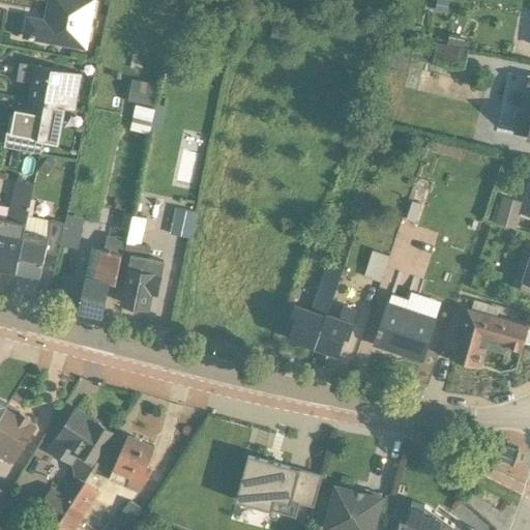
[(25,16),(22,38),(86,50),(94,0),(46,0),(43,19),(25,16)]
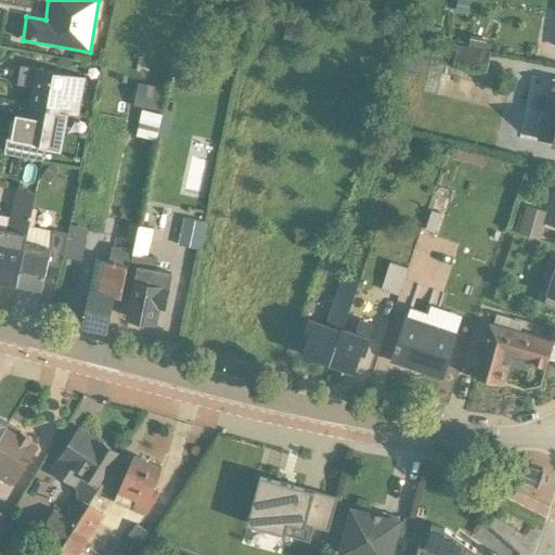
[(489,62),(490,40),(457,39),(456,61),(489,62)]
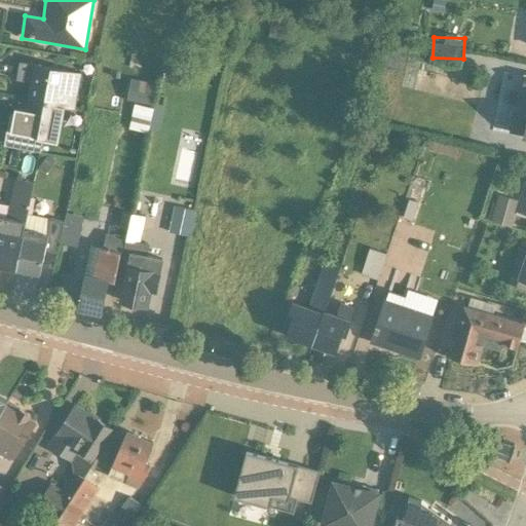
[(80,73),(19,63),(14,80),(34,84),(31,101),(73,109),(80,73)]
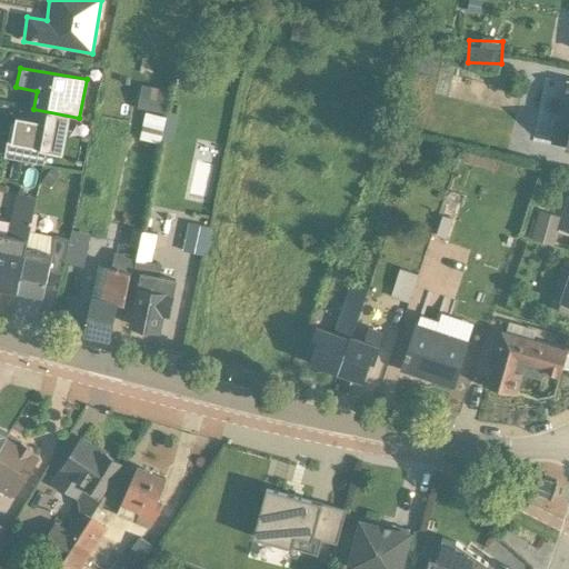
[(568,80),(566,80),(562,98),(568,99),(568,118),(568,122),(553,120),(549,143),(565,147),(563,150),(568,151),(568,80)]
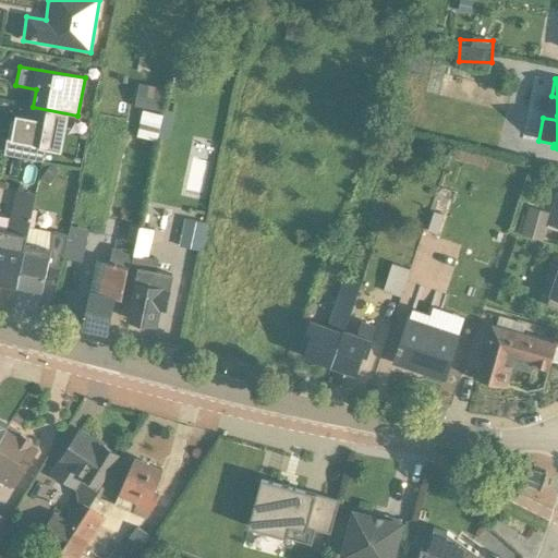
[(165,88),(138,84),(134,108),(160,112),(165,88)]
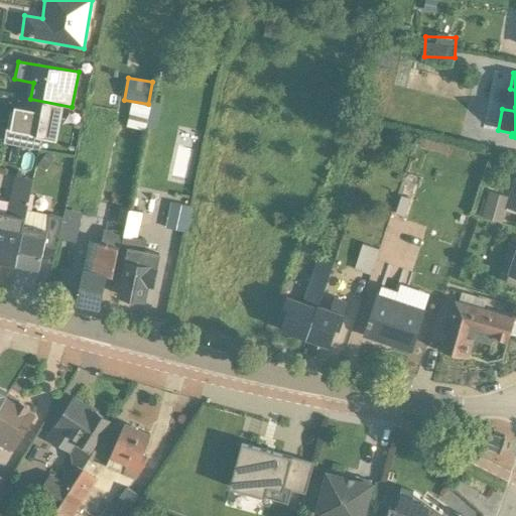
[(55,140),(61,106),(61,105),(25,98),(23,108),(14,106),(14,107),(13,112),(9,111),(3,143),(38,150),(40,137),(55,140)]
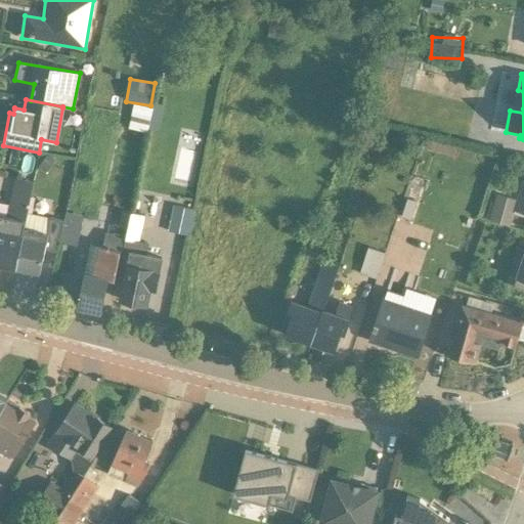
[(153,102),(147,129),(157,131),(162,104),(153,102)]
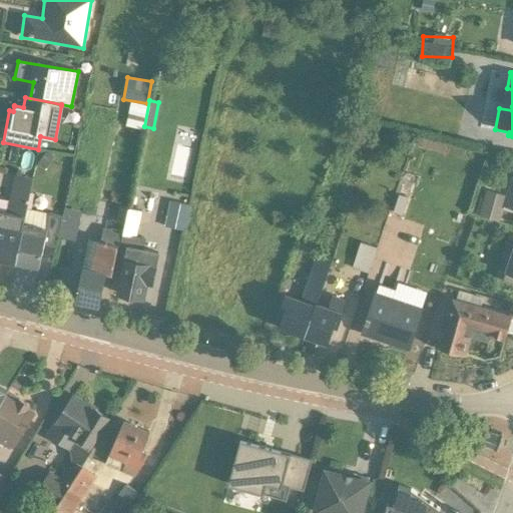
[(130,102),(125,127),(143,130),(148,105),(130,102)]
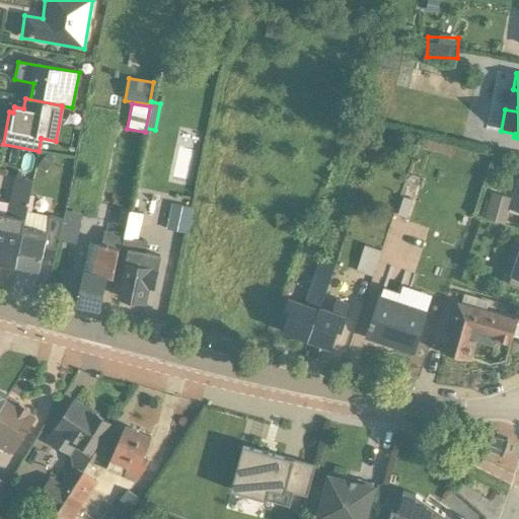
[(29,196),(32,180),(15,177),(5,229),(0,227),(0,263),(15,267),(29,196)]
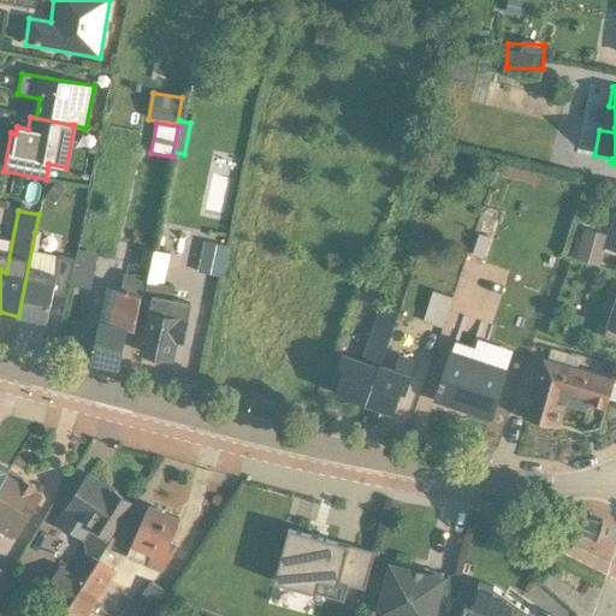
[(598,266),(606,235),(582,229),(580,237),(576,237),(570,256),(574,258),(574,260),(598,266)]
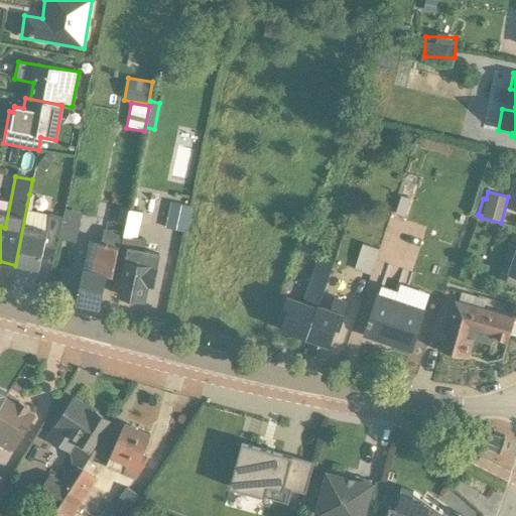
[(38,269),(43,246),(55,248),(61,218),(29,211),(32,195),(29,195),(15,265),(38,269)]
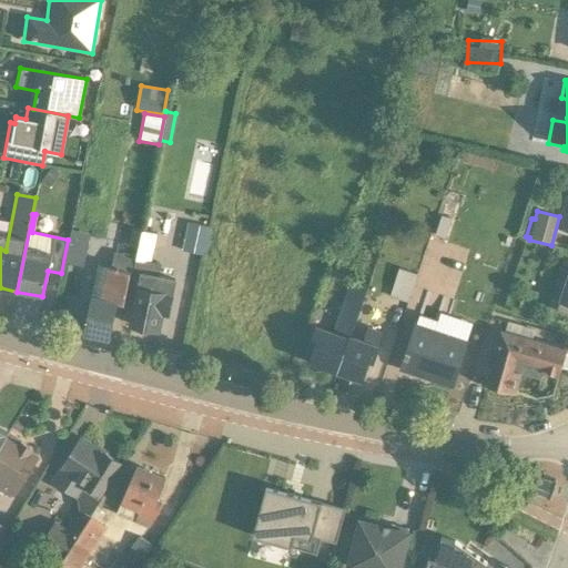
[(208,227),(189,223),(183,251),(202,255),(208,227)]
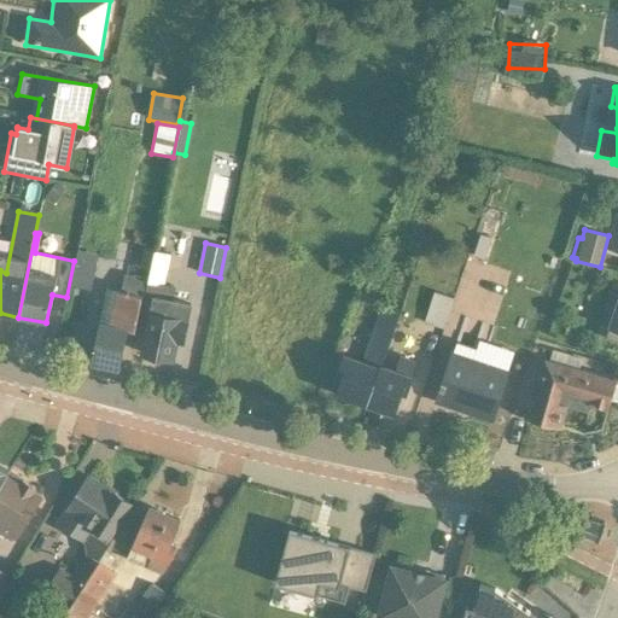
[(144,248),(140,267),(149,269),(153,250),(144,248)]
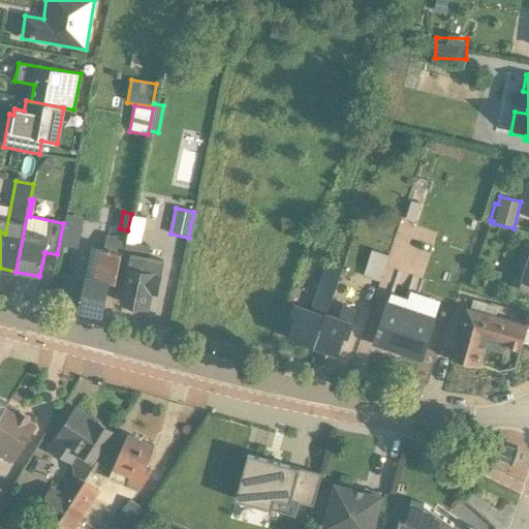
[(142,244),(147,216),(131,214),(120,267),(128,269),(121,303),(147,308),(151,291),(156,292),(163,260),(148,256),(149,246),(142,244)]
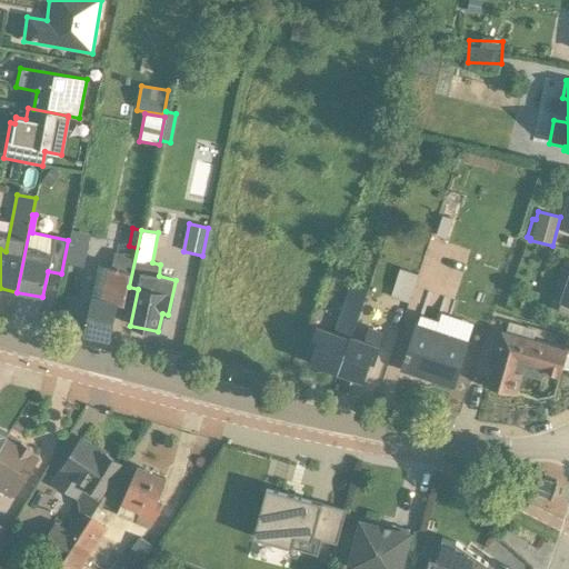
[(82,267),(90,237),(70,231),(63,262),(82,267)]
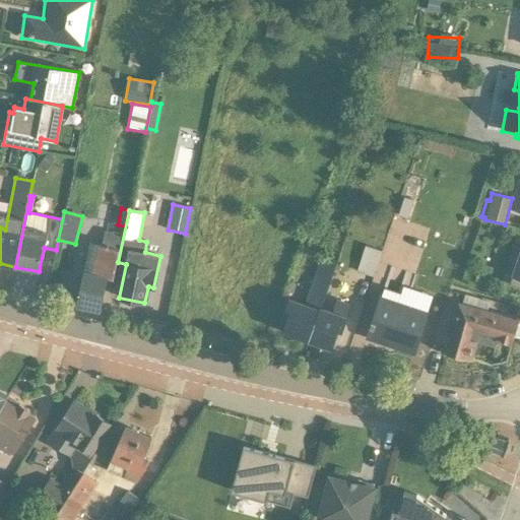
[(118,262),(123,236),(105,233),(104,233),(100,245),(96,244),(88,243),(83,270),(76,305),(76,306),(100,310),(106,278),(113,279),(117,262),(118,262)]
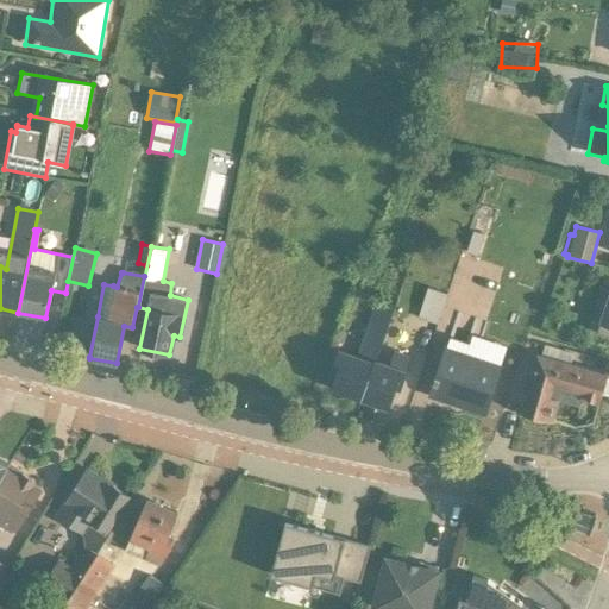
[(596,333),(608,337),(608,281),(603,280),(590,320),(600,324),(596,333)]
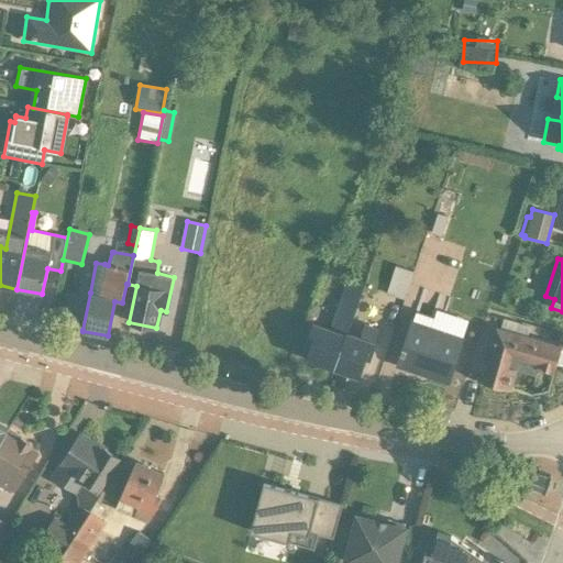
[(394,266),(385,294),(404,299),(412,273),(394,266)]
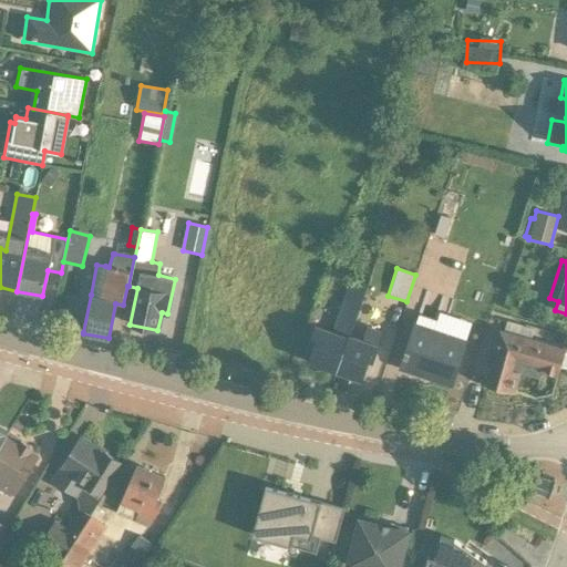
[(337,371),(367,287),(351,280),(332,333),(315,328),(309,344),(313,347),(308,361),(337,371)]
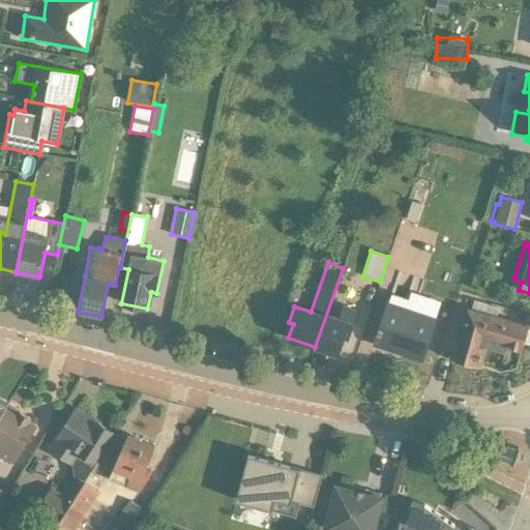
[(406,303),(389,298),(388,301),(386,301),(372,345),(421,362),(437,318),(405,307),(406,303)]
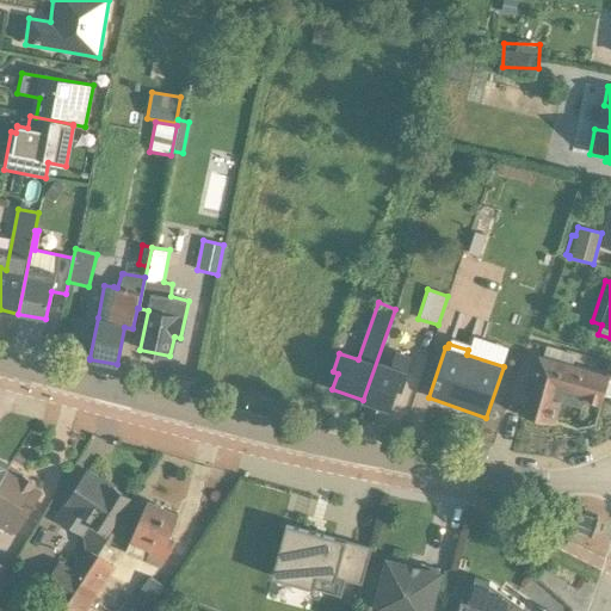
[(538,355),(522,414),(553,423),(559,401),(580,407),(581,400),(600,405),(603,395),(610,397),(610,378),(608,378),(609,376),(561,363),(563,352),(544,346),(542,356),(538,355)]
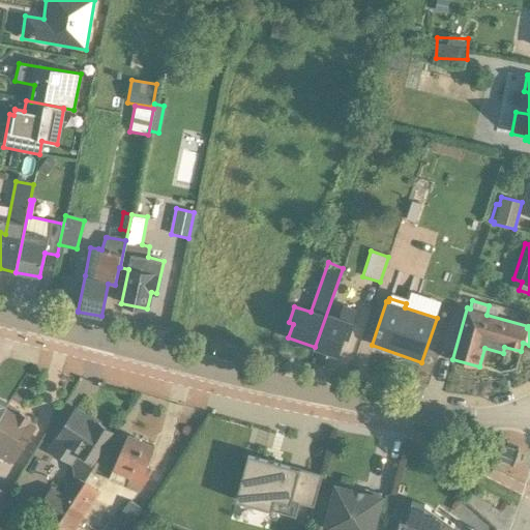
[(347,337),(356,310),(343,304),(337,317),(327,313),(315,347),(335,355),(336,354),(343,336),(347,337)]
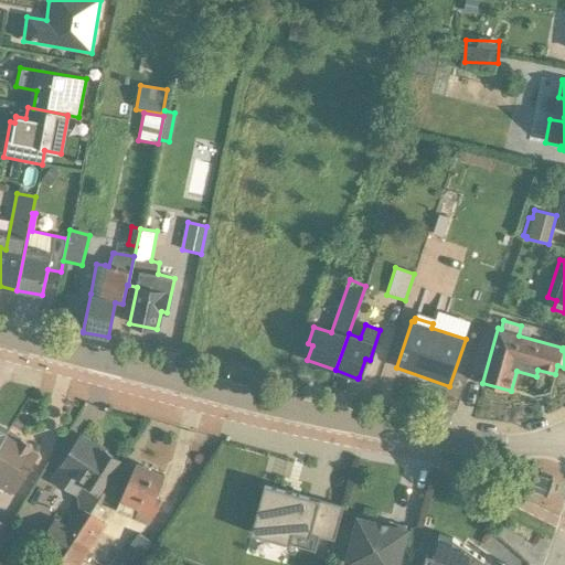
[(32,446),(8,430),(0,441),(0,489),(11,496),(38,454),(31,448),(32,446)]
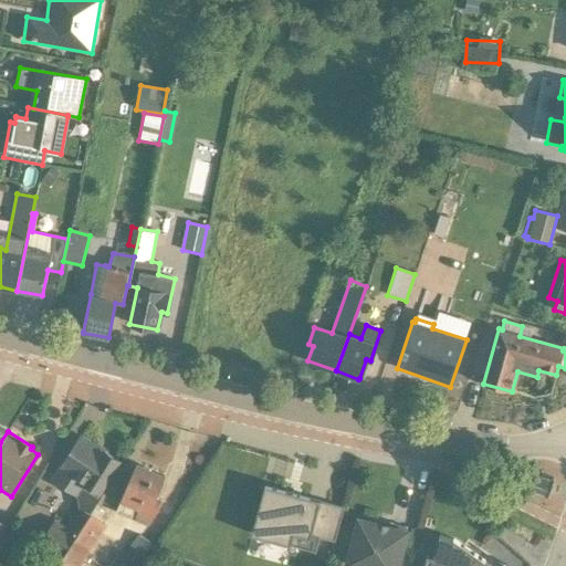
[(61,558),(90,513),(102,494),(101,493),(121,461),(80,433),(49,480),(76,496),(77,506),(64,526),(54,520),(39,542),(61,558)]
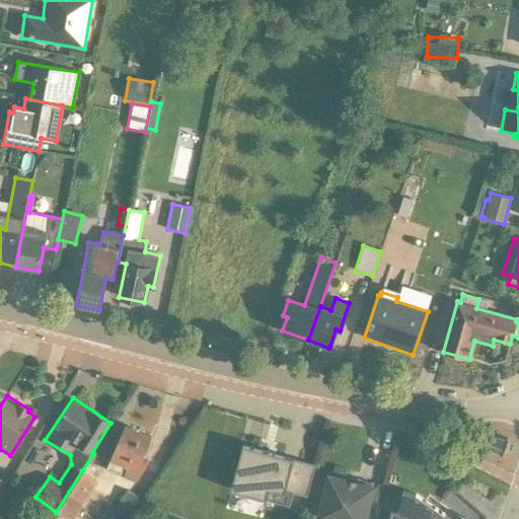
[(149,437),(126,426),(105,469),(135,482),(146,458),(141,456),(149,437)]
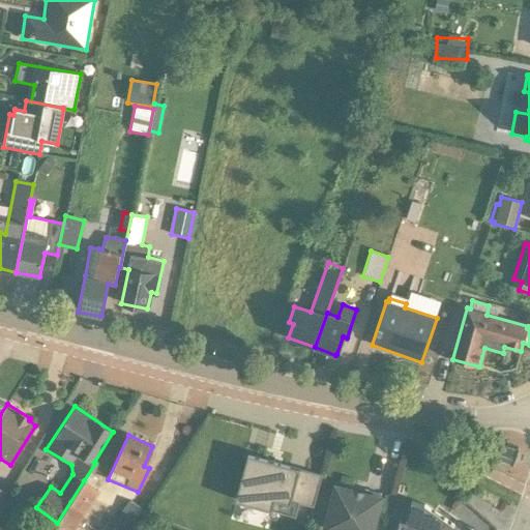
[(496,459),(512,465),(518,449),(501,444),(496,459)]
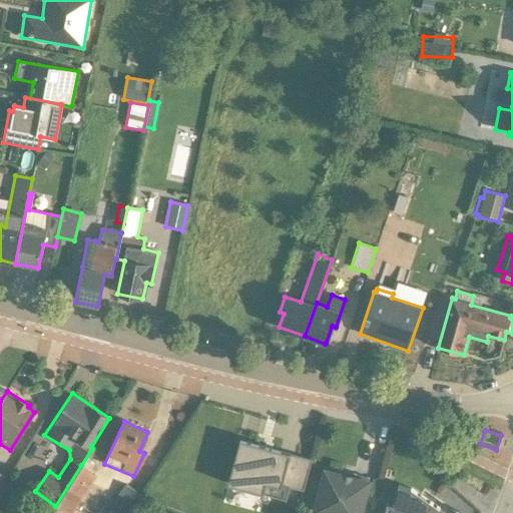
[(312,459),(239,439),(226,484),(286,500),(289,487),(303,490),(312,459)]
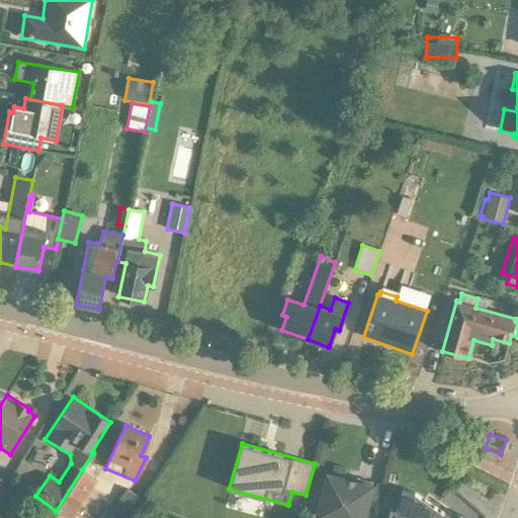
[(82,469),(56,511),(66,517),(72,517),(97,480),(82,469)]
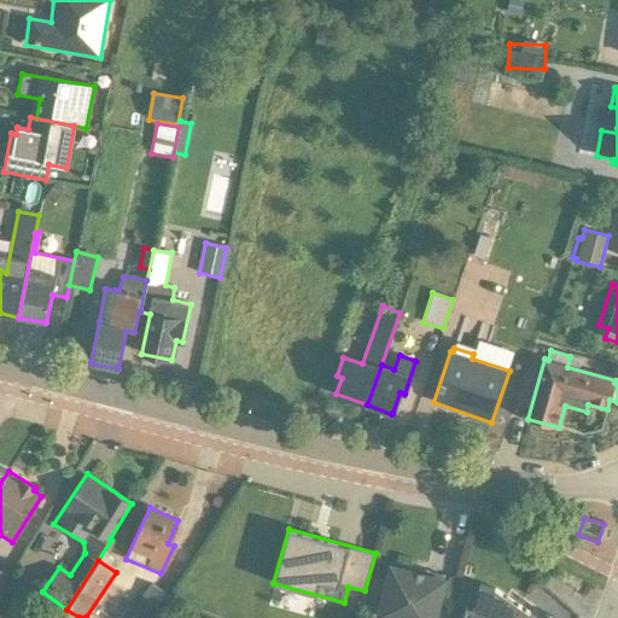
[(431,617),(443,576),(425,571),(423,578),(412,576),(412,573),(391,567),(378,614),(389,617),(431,617)]
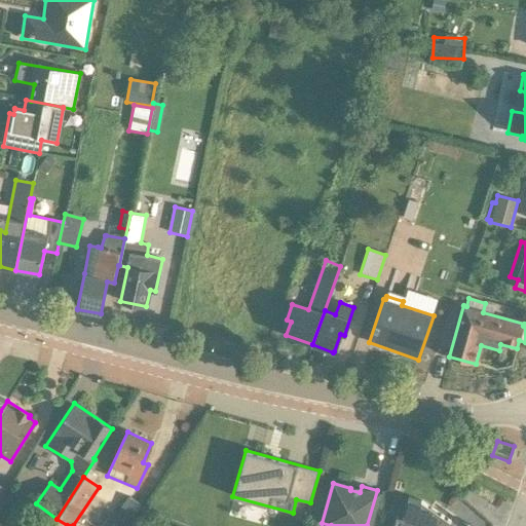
[(318,519),(325,495),(314,492),(308,516),(318,519)]
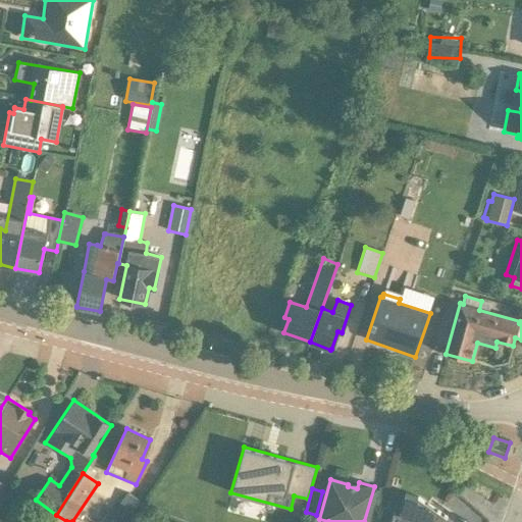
[(139,502),(125,492),(113,513),(125,521),(139,502)]
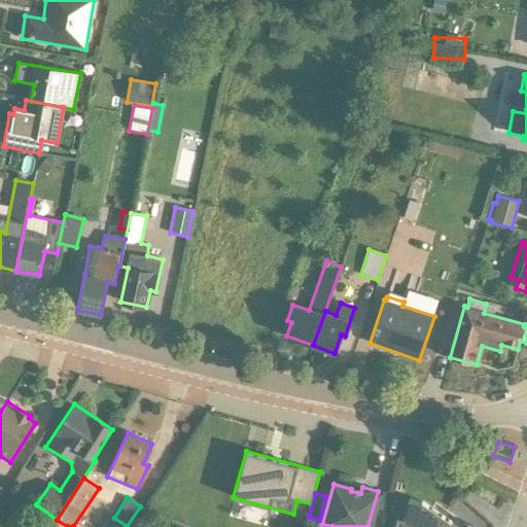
[(396,518),(393,526),(446,526),(451,522),(421,502),(409,499),(403,519),(396,518)]
